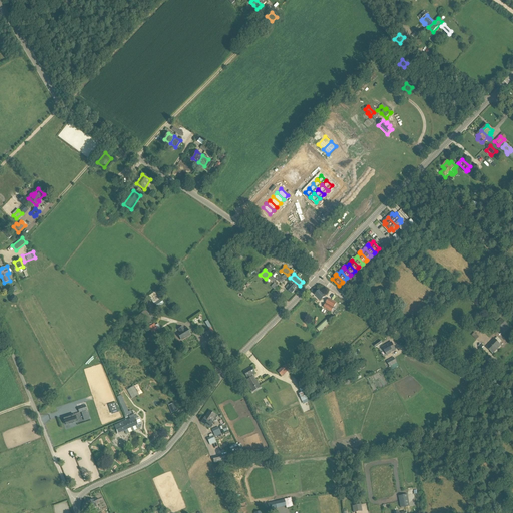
[(279,275),(275,279),(277,280),(276,281),(280,286),(282,284),(282,285),(285,280),(279,275)]
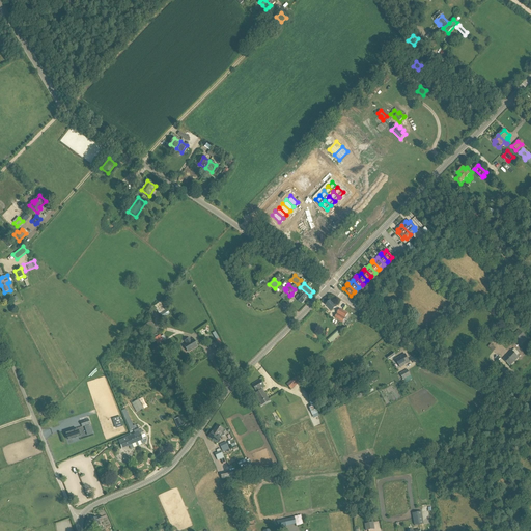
[(310,296),(300,287),(298,289),(302,294),(307,298),(307,299),(310,296)]
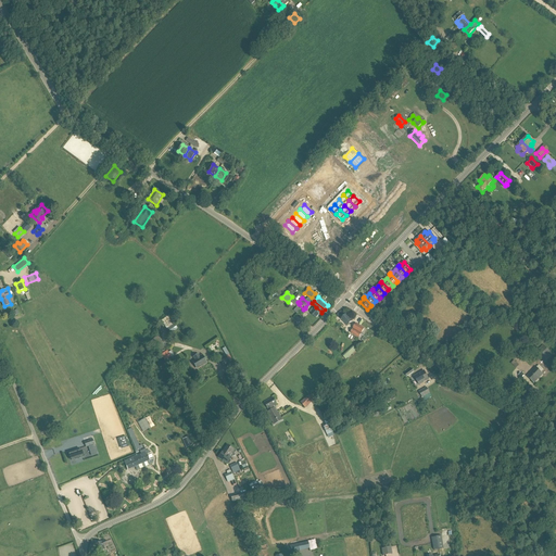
[(321,312),(316,307),(311,313),(316,318),(321,312)]
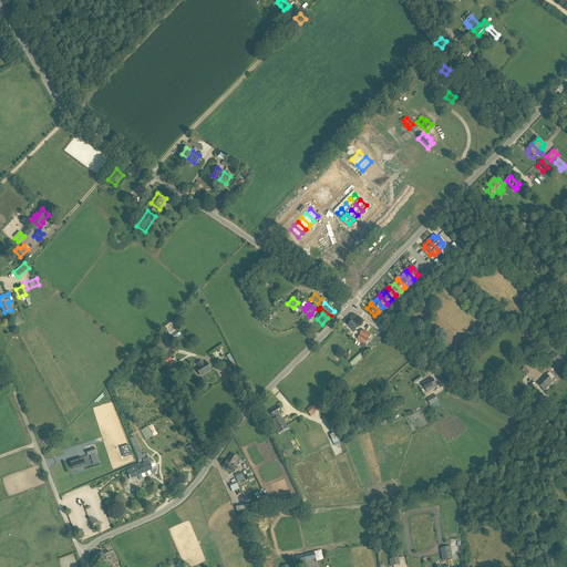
[(359,327),(353,320),(348,326),(354,332),(359,327)]
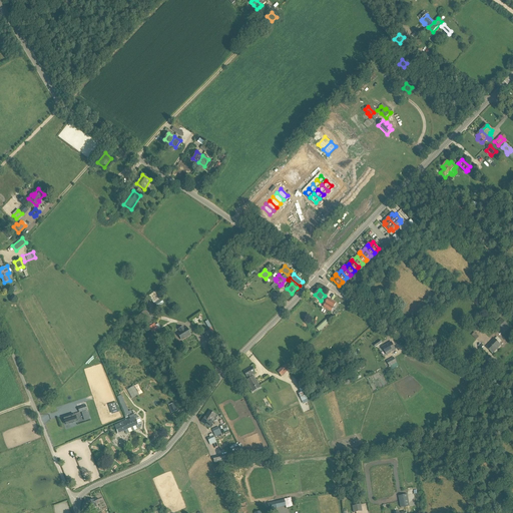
[(154,304),(157,308),(164,304),(161,299),(154,304)]
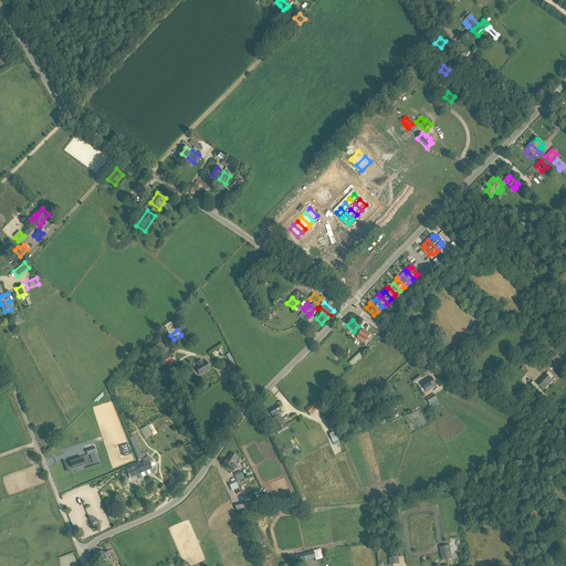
[(363,329),(357,338),(366,344),(367,345),(370,339),(368,338),(371,334),(363,329)]
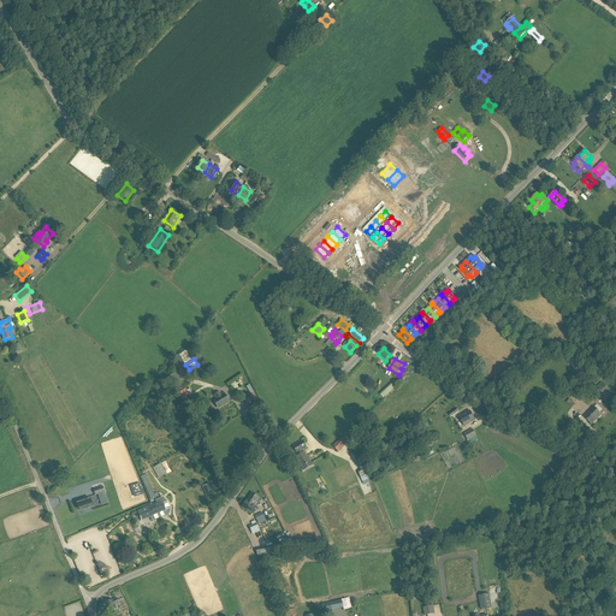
[(183,384),(176,372),(170,375),(177,389),(183,384)]
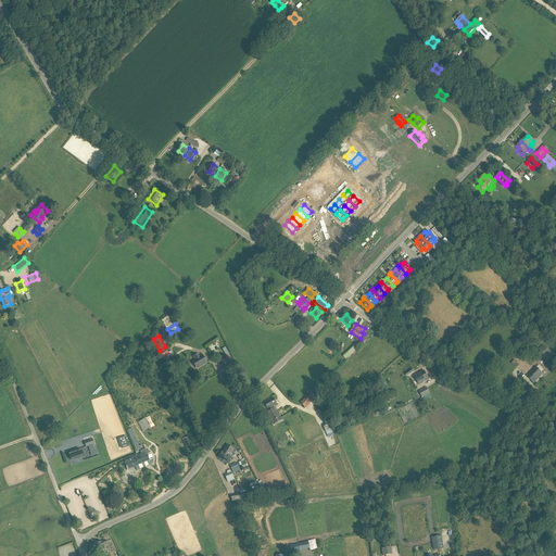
[(539,351),(544,356),(550,351),(544,345),(539,351)]
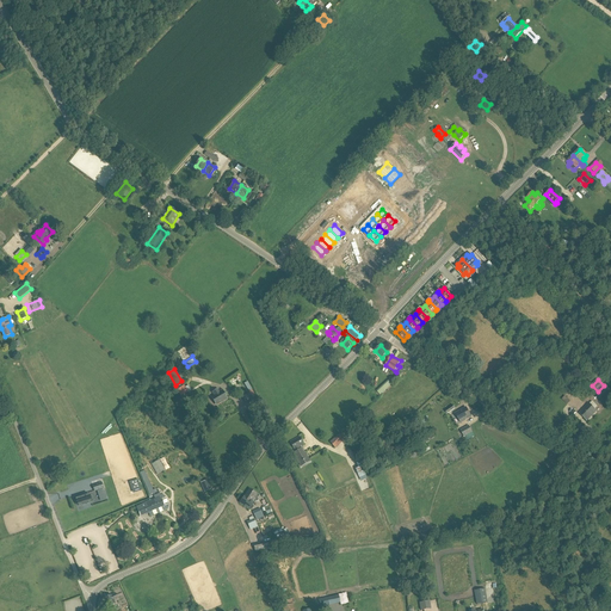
[(380,396),(389,388),(392,386),(388,381),(376,392),(380,396)]
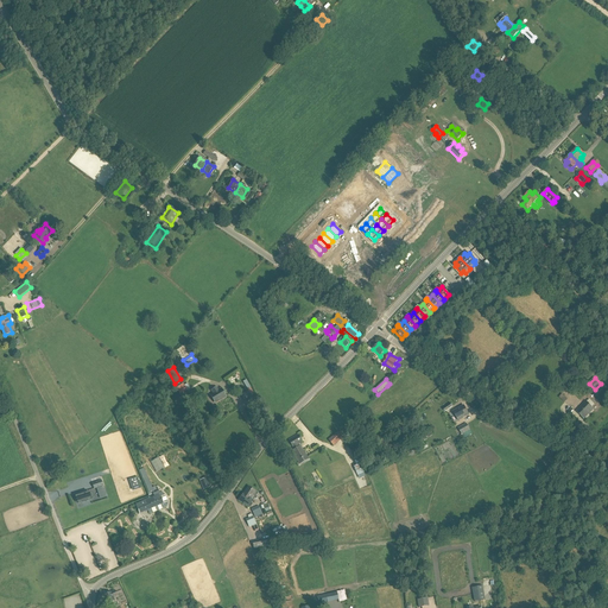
[(187,386),(185,385),(183,386),(182,384),(176,388),(179,394),(188,390),(187,390),(189,388),(188,386),(187,386)]
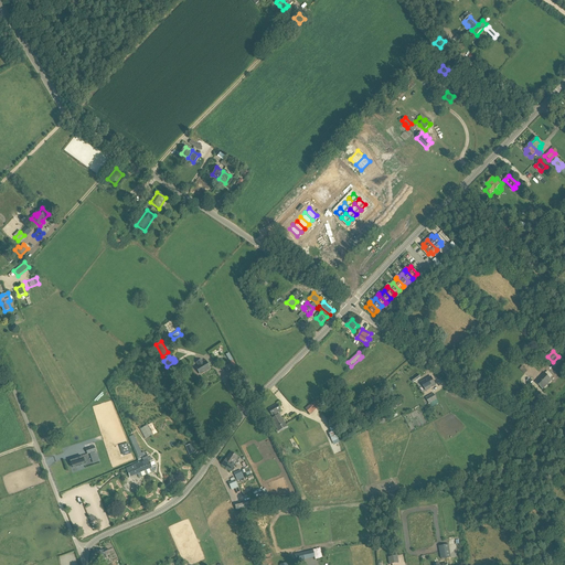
[(222,368),(224,368),(226,372),(233,369),(236,366),(233,361),(231,363),(231,364),(225,366),(225,362),(222,362),(222,368)]
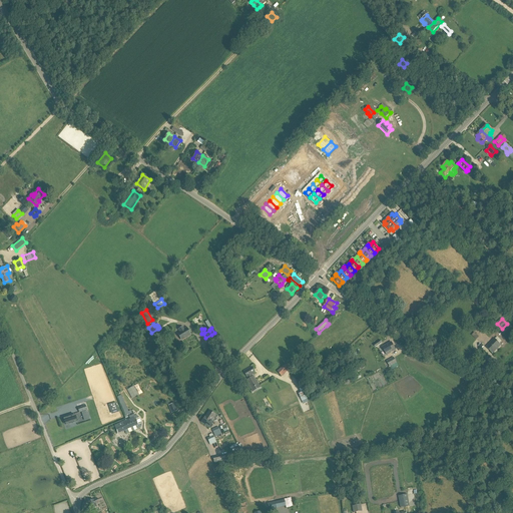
[(180,333),(177,334),(181,340),(190,335),(186,329),(184,330),(183,329),(179,331),(180,333)]
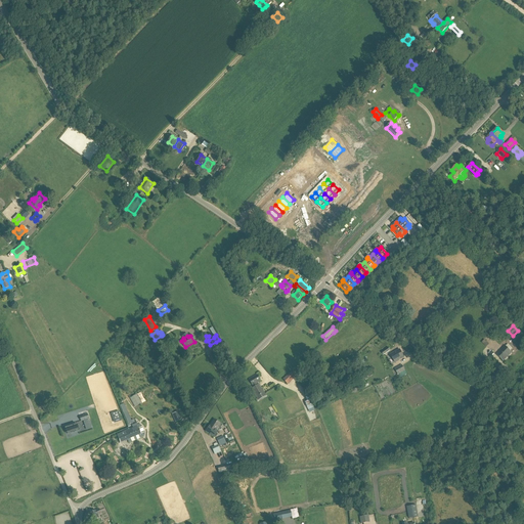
[(505,346),(496,354),(504,361),(512,353),(510,351),(506,347),(505,346)]
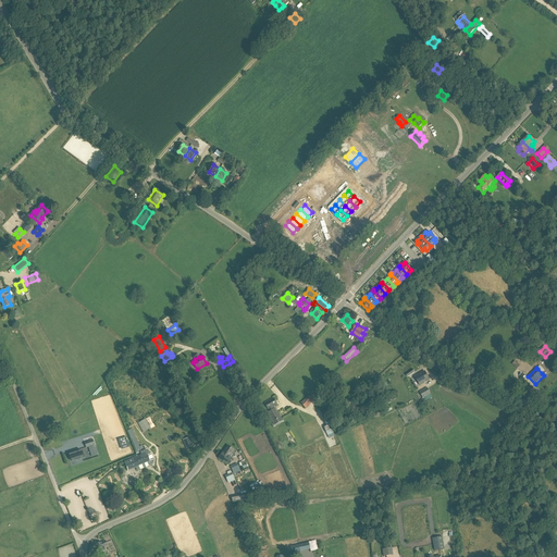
[(415,376),(419,385),(430,380),(424,371),(415,376)]
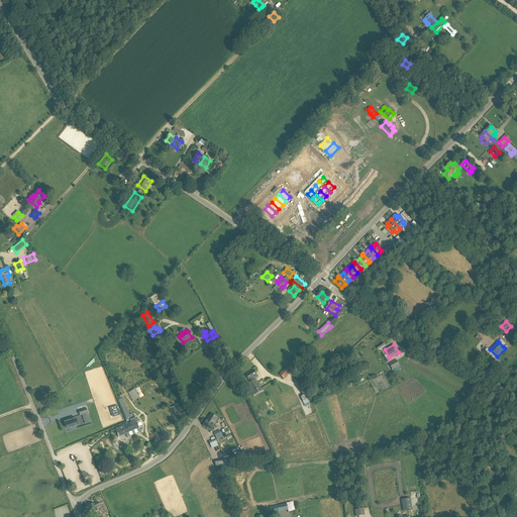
[(395,374),(402,370),(397,360),(389,365),(395,374)]
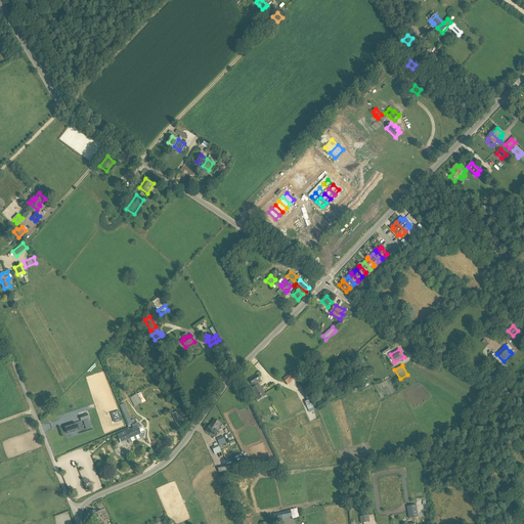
[(291,372),(282,380),(288,385),(296,378),(295,377),(297,375),(294,372),(292,373),(291,372)]
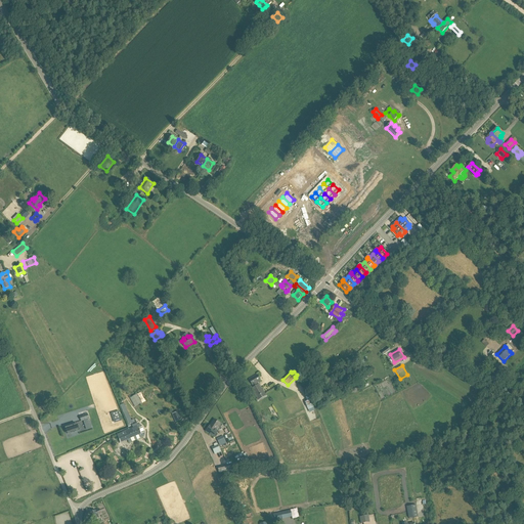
[(257,375),(249,380),(253,388),(252,389),(253,391),(255,395),(258,393),(259,395),(263,393),(262,391),(263,390),(262,388),(261,389),(259,384),(258,385),(256,383),(257,382),(260,381),(257,375)]
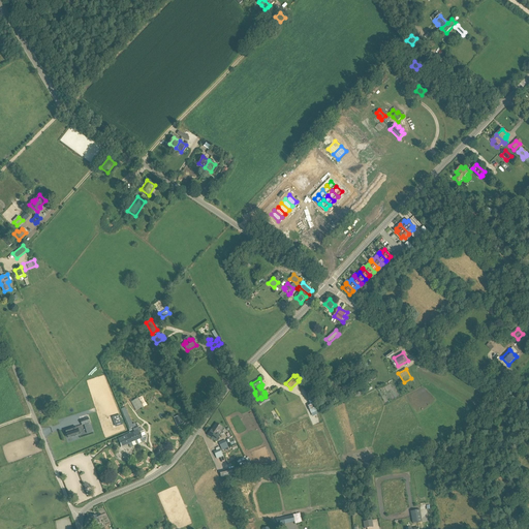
[(314,403),(307,406),(311,414),(317,411),(314,403)]
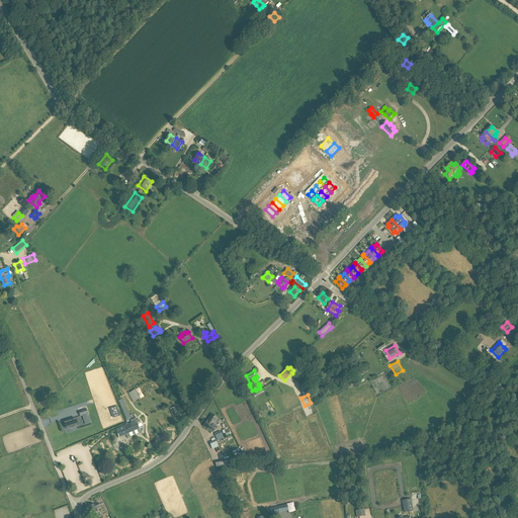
[(110,409),(112,415),(118,413),(116,407),(110,409)]
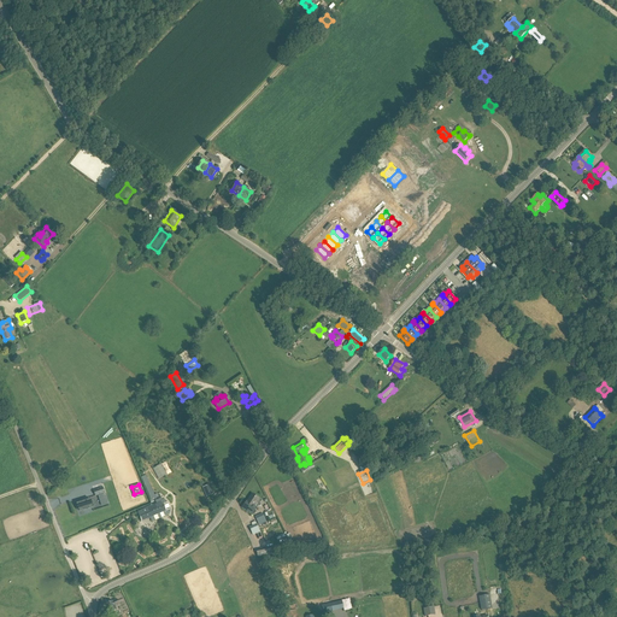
[(157,494),(154,495),(151,485),(145,487),(151,500),(156,498),(158,497),(157,494)]
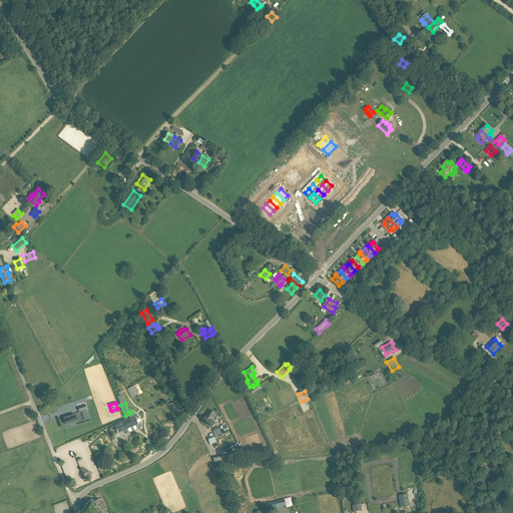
[(173,403),(168,406),(171,413),(172,412),(172,411),(176,409),(173,403)]
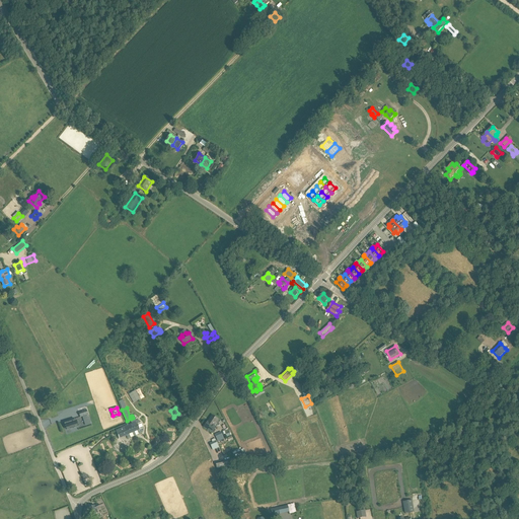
[(65,425),(64,426),(65,429),(66,429),(66,430),(78,426),(82,425),(78,414),(69,418),(70,422),(64,424),(65,425)]
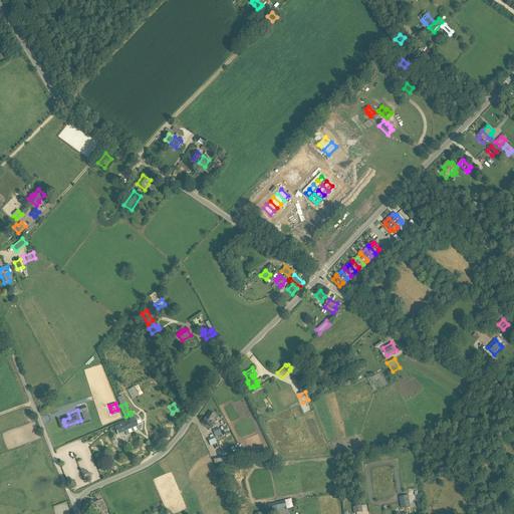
[(210,412),(202,423),(208,427),(211,429),(213,426),(212,425),(214,422),(216,423),(218,420),(216,419),(218,417),(216,416),(210,412)]
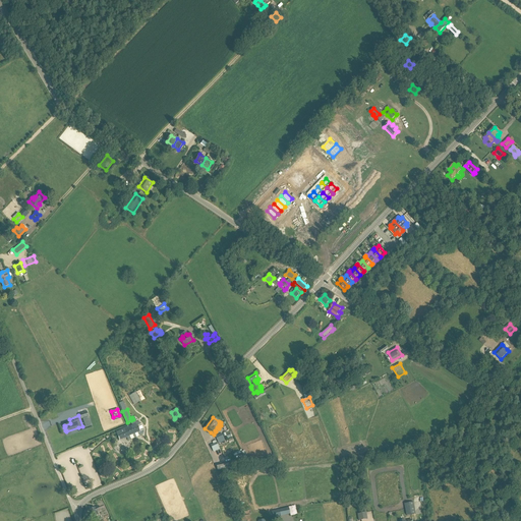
[(132,425),(116,432),(119,440),(126,437),(128,441),(141,436),(143,433),(143,430),(141,424),(139,422),(136,422),(136,421),(131,423),(132,425)]
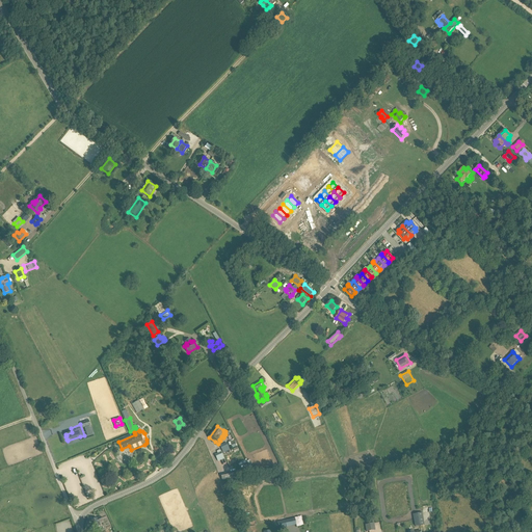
[(225,443),(220,446),(223,453),(230,450),(225,443)]
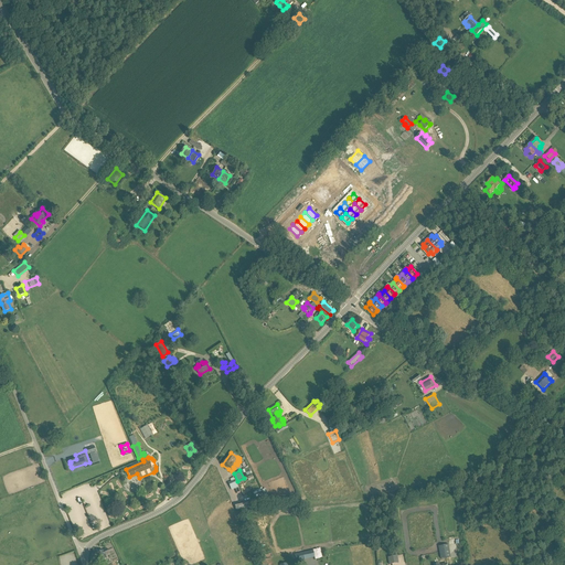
[(235,480),(228,483),(232,490),(237,488),(235,480)]
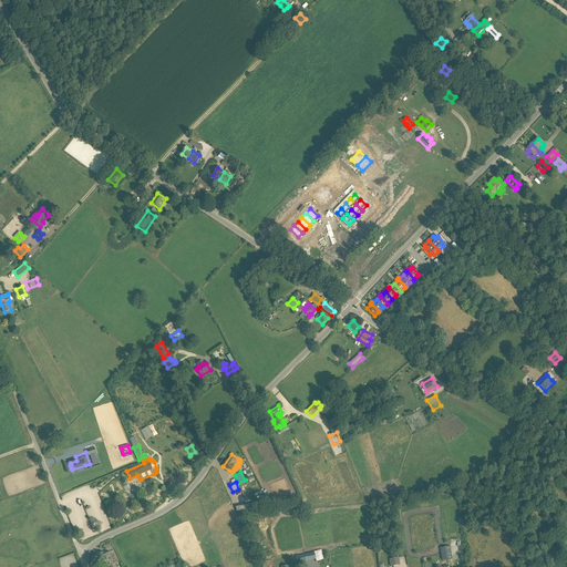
[(261,492),(254,495),(256,501),(264,497),(261,494),(263,494),(261,493),(261,492)]
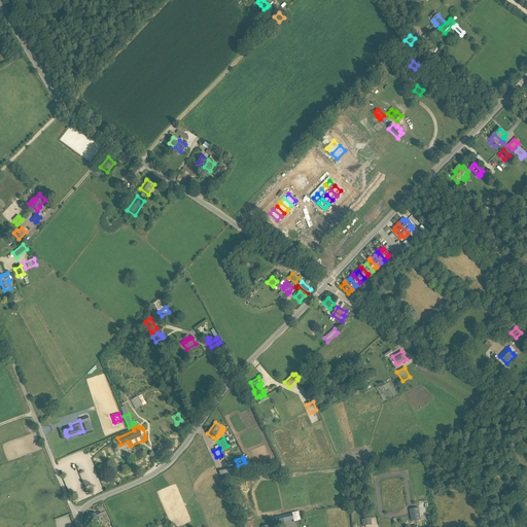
[(232,467),(219,470),(220,477),(233,473),(232,467)]
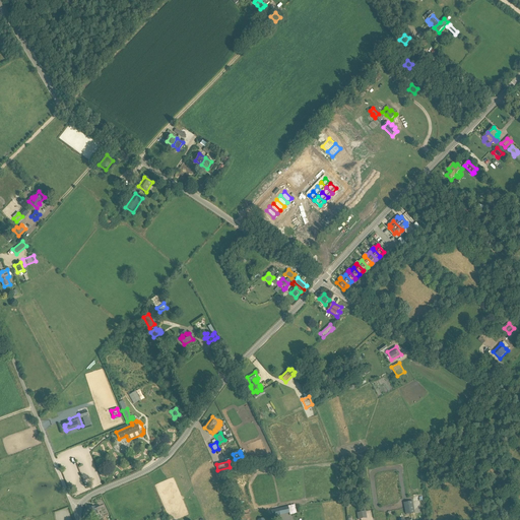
[(94,507),(89,510),(92,517),(92,516),(93,518),(94,519),(96,519),(100,519),(99,516),(98,514),(99,514),(96,511),(101,510),(99,505),(94,507)]
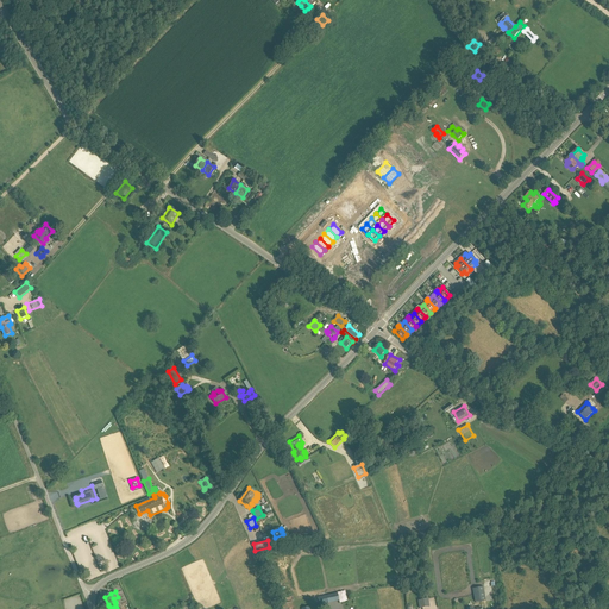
[(419,608),(429,607),(428,600),(428,595),(422,596),(424,600),(418,601),(419,608)]
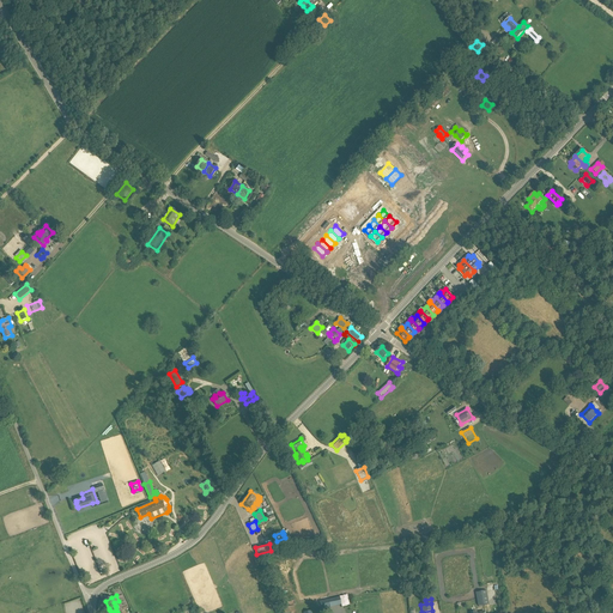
[(321,610),(331,608),(329,600),(320,602),(321,610)]
